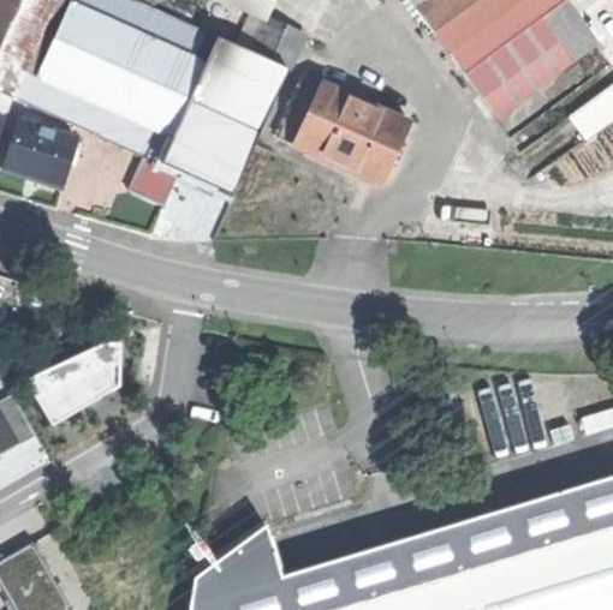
[(0,97),(7,100),(13,103),(58,0),(0,0),(0,97)]
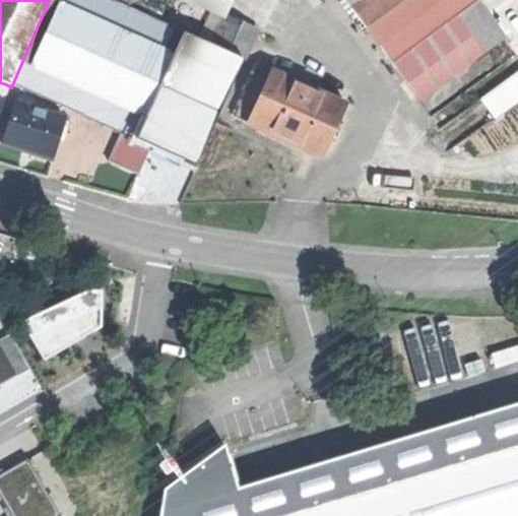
[(135,142),(183,36),(186,28),(120,0),(49,0),(11,87),(124,137),(135,142)]
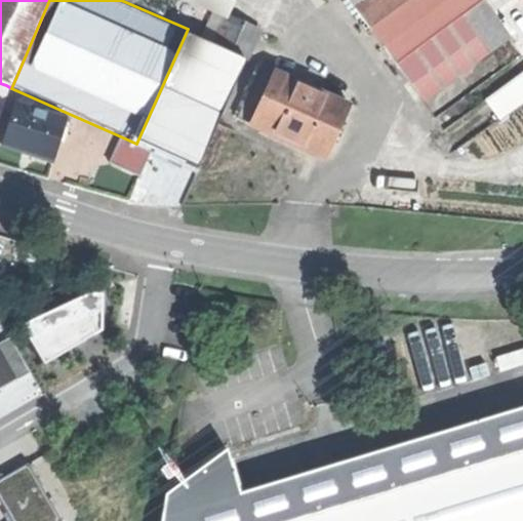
[(180,0),(219,17),(220,13),(228,17),(236,0),(180,0)]
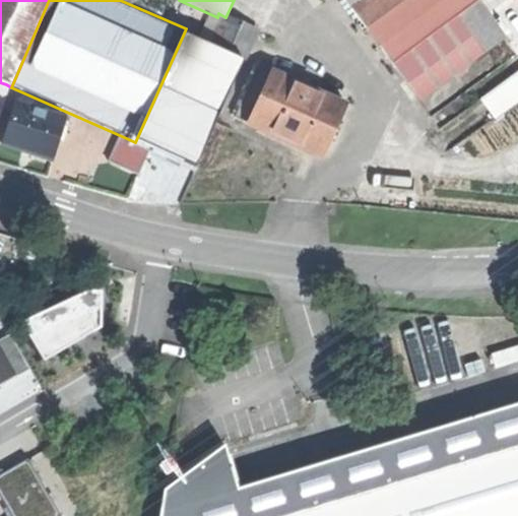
[(346,0),(362,19),(386,0),(346,0)]
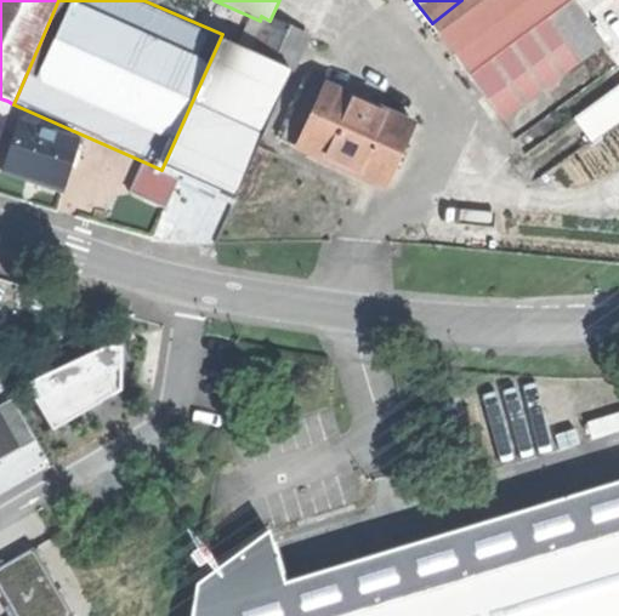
[(461,0),(432,23),(511,126),(556,92),(608,52),(568,0),(461,0)]
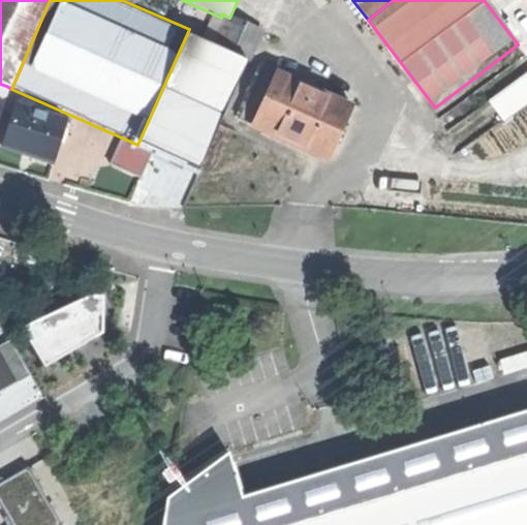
[(211,39),(249,57),(260,31),(229,18),(222,13),(221,18),(211,39)]
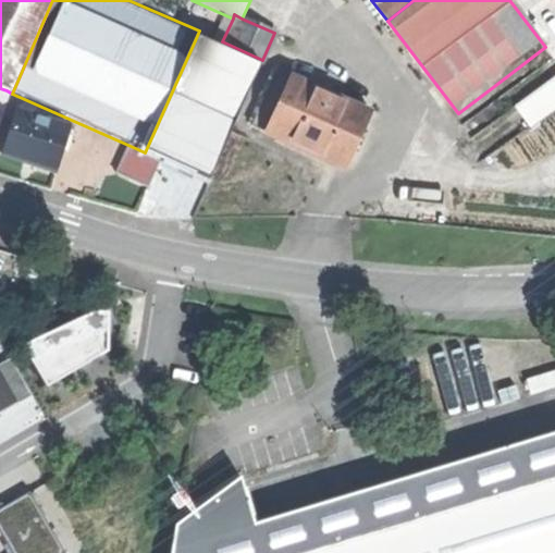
[(162,160),(211,182),(261,66),(196,38),(145,152),(162,160)]
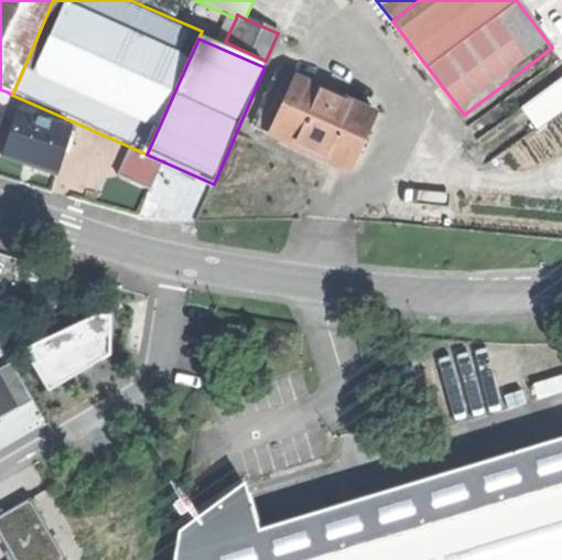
[(374,109),(280,68),(255,126),(349,167),(374,109)]
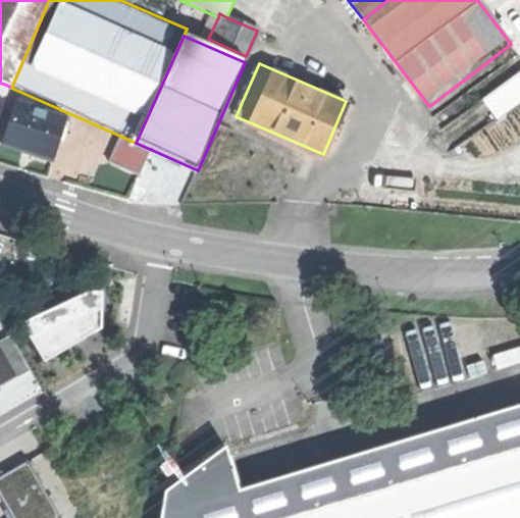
[(519,72),(480,101),(495,121),(519,103),(519,72)]
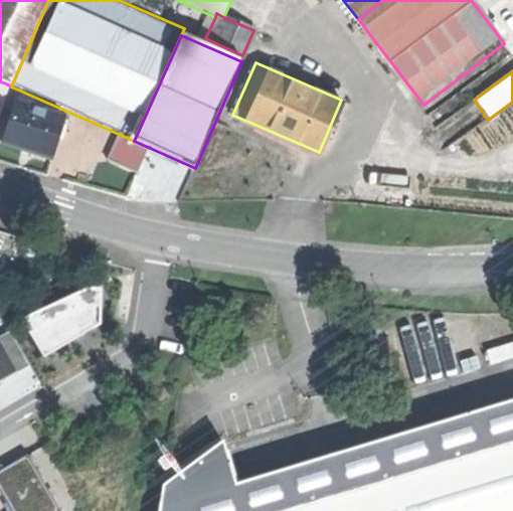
[(6,83),(0,81),(0,119),(11,87),(6,83)]
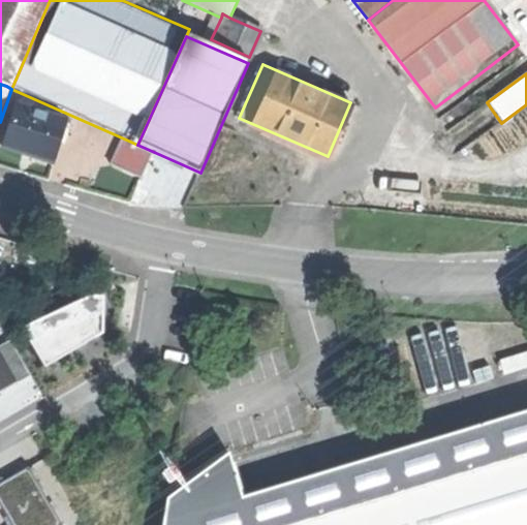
[(66,123),(14,107),(2,150),(26,156),(54,164),(66,123)]
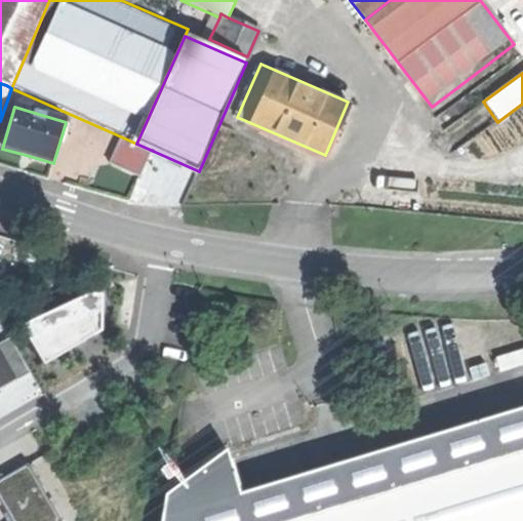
[(136,144),(125,138),(112,169),(139,182),(153,151),(136,144)]
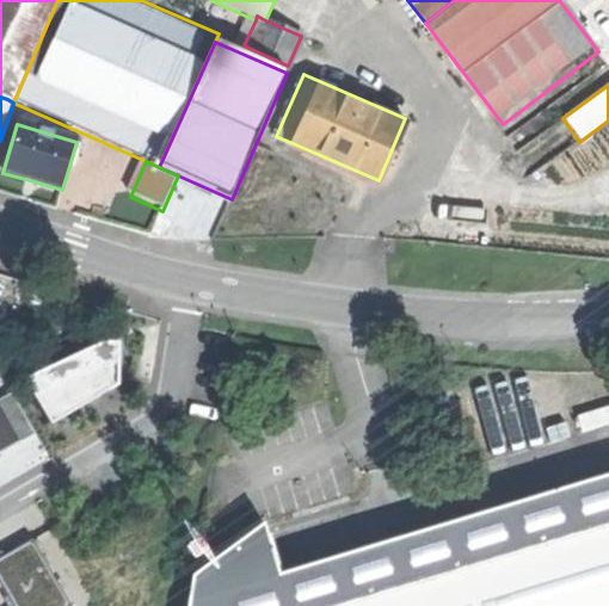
[(32,384),(54,424),(120,388),(121,345),(104,345),(32,384)]
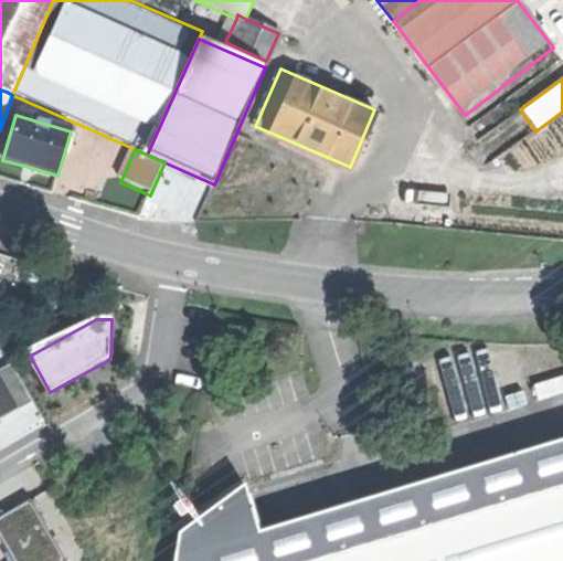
[(424,434),(531,403),(516,349),(409,381),(424,434)]
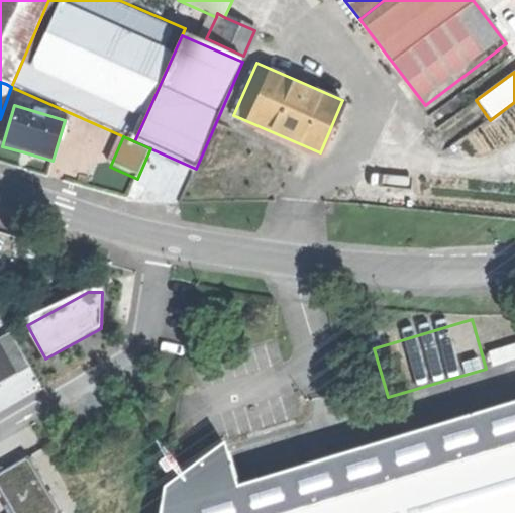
[(0,384),(15,376),(16,378),(31,369),(11,334),(0,340),(0,384)]
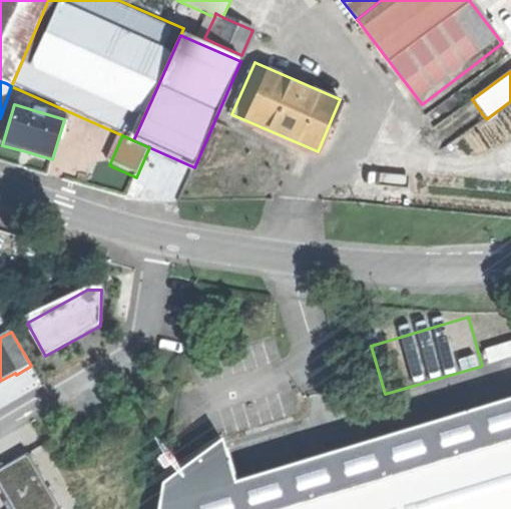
[(284,508),(510,438),(510,396),(438,418),(231,479),(228,465),(221,436),(161,480),(156,508),(284,508)]
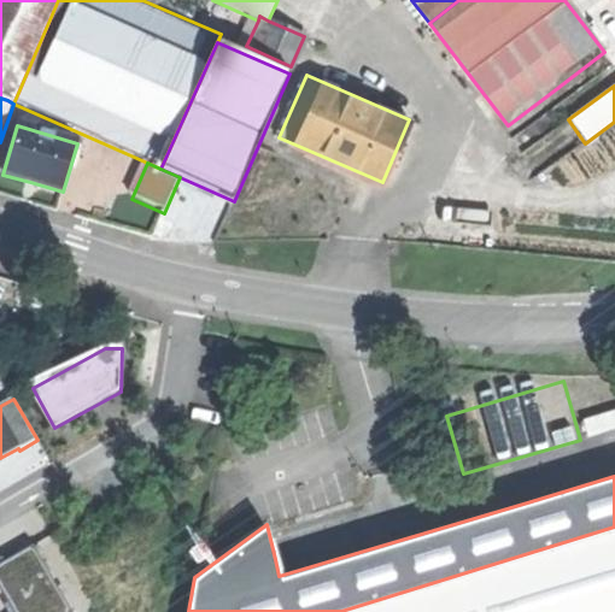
[(614,611),(614,527),(341,611),(614,611)]
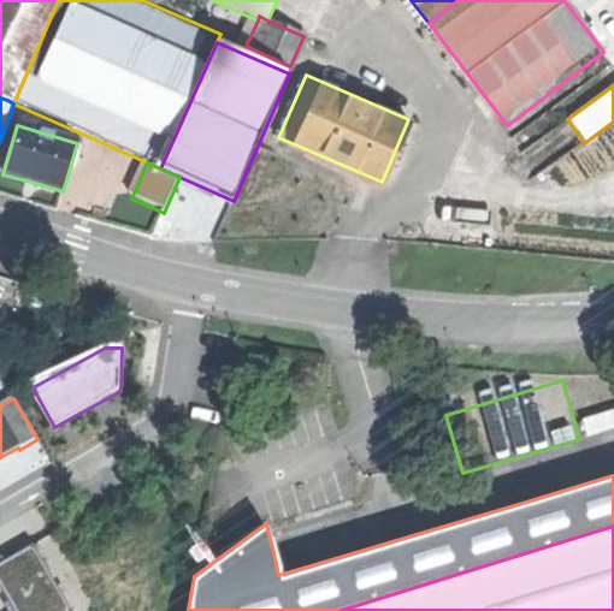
[(70,610),(30,546),(0,564),(0,593),(11,610),(70,610)]
